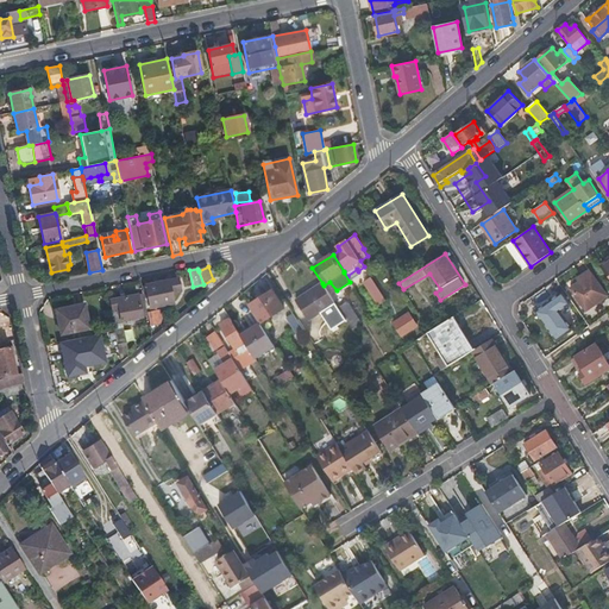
[(357,269),(347,276),(351,282),(360,276),(358,271),(357,269)]
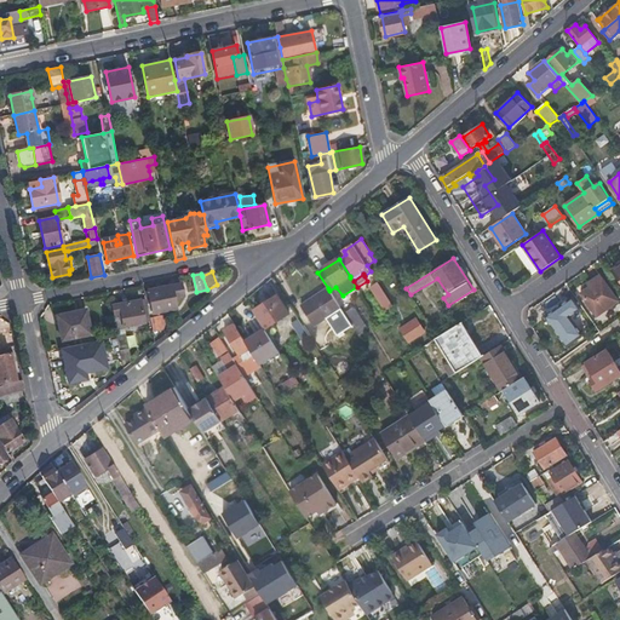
[(601,275),(587,283),(590,287),(603,279),(601,275)]
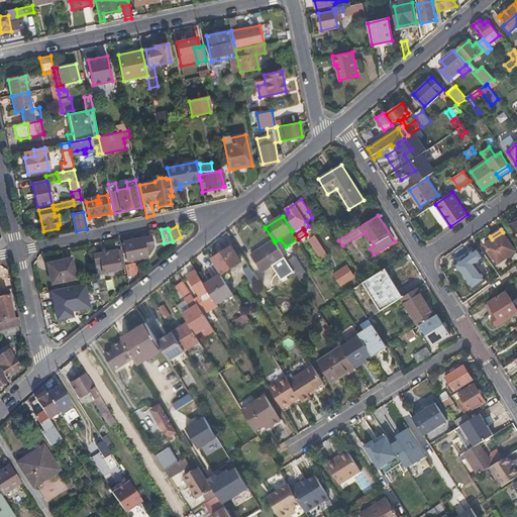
[(516,251),(503,232),(492,239),(485,244),(498,264),(516,251)]
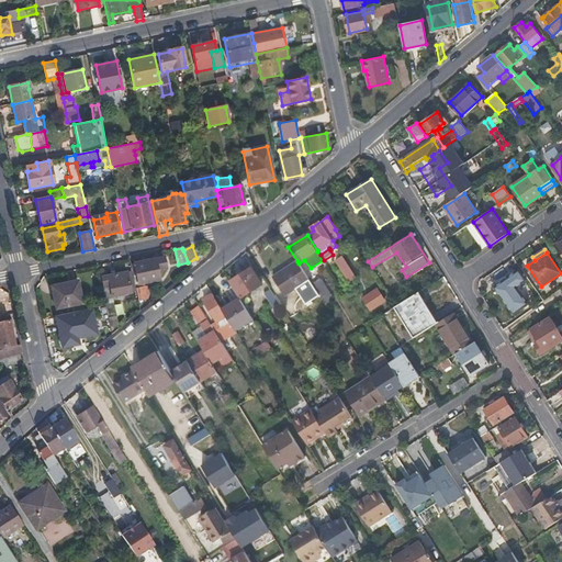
[(356,277),(344,256),(336,260),(349,281),(356,277)]
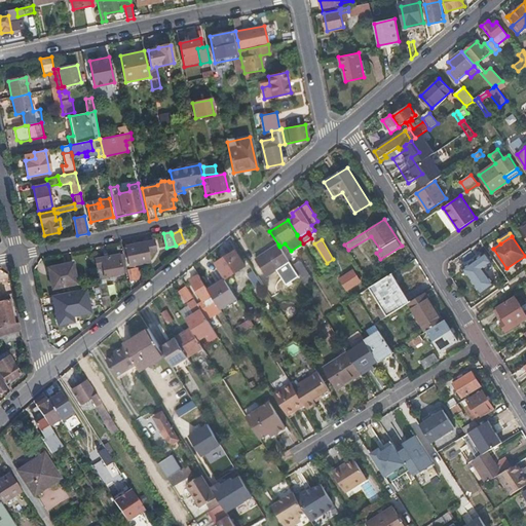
[(122,248),(123,254),(127,273),(128,278),(137,276),(135,265),(149,262),(147,251),(157,249),(156,240),(122,248)]
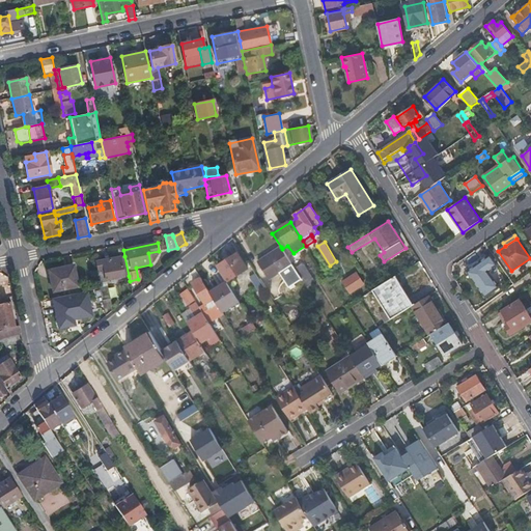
[(281,247),(258,262),(270,279),(292,264),(283,249),(282,249),(281,247)]
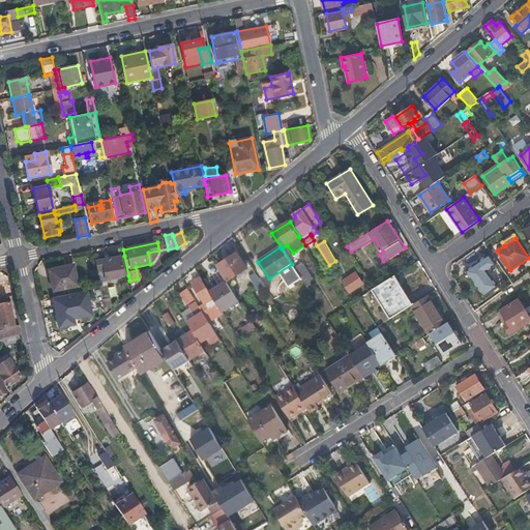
[(238,253),(217,265),(228,282),(247,268),(238,253)]
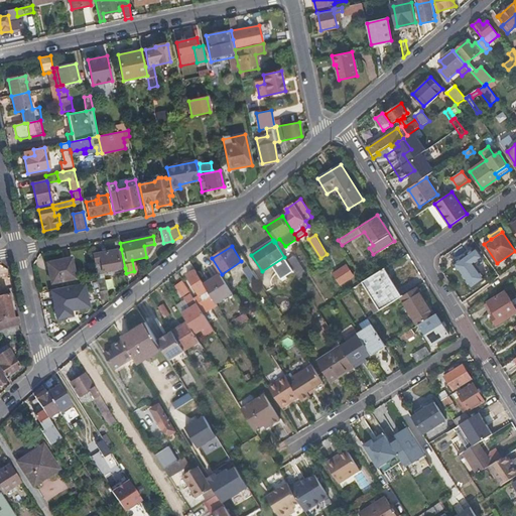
[(454,264),(472,289),(486,278),(475,263),(484,257),(478,249),(475,251),(473,248),(467,252),(468,254),(454,264)]
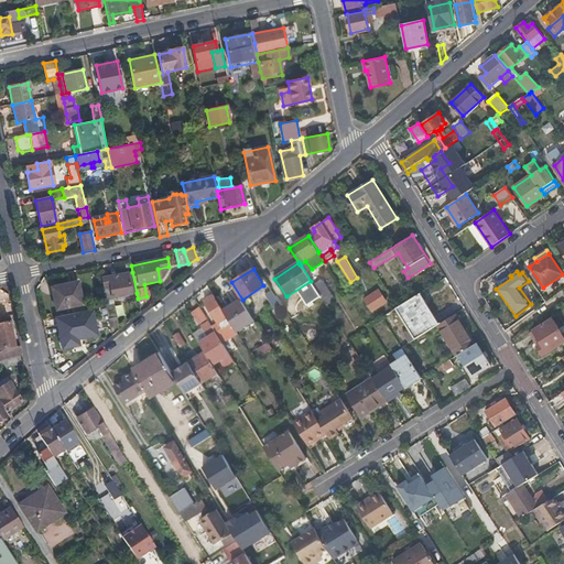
[(110,285),(101,288),(106,306),(108,320),(116,317),(112,296),(117,296),(118,301),(123,300),(122,295),(137,293),(132,272),(108,277),(110,285)]
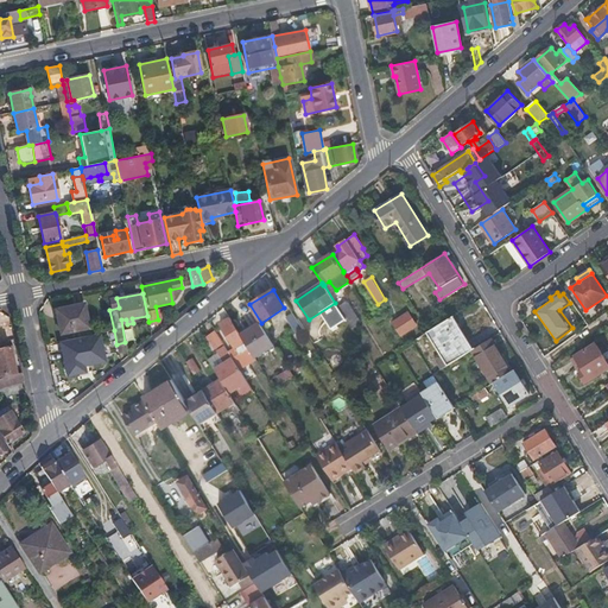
[(361,323),(347,302),(339,308),(352,328),(361,323)]
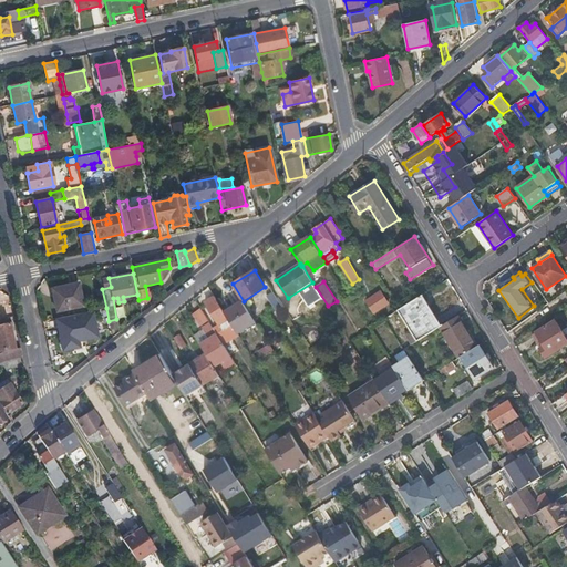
[(57,312),(83,307),(79,284),(52,289),(57,312)]
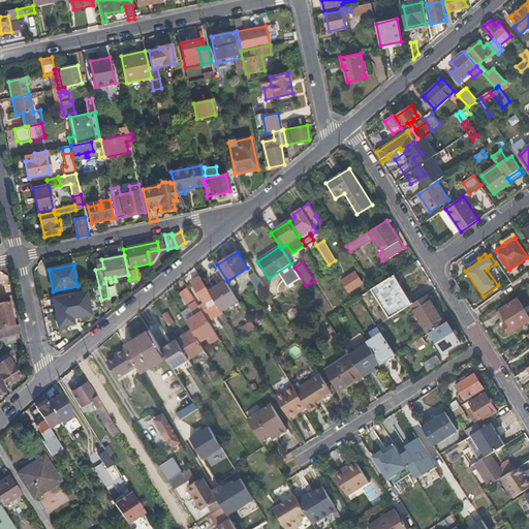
[(266,289),(254,272),(249,276),(255,285),(260,292),(266,289)]
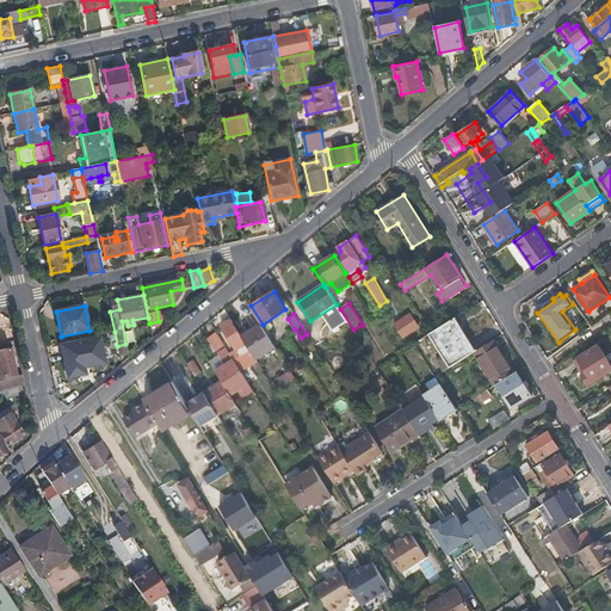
[(419,327),(411,314),(396,325),(403,337),(419,327)]
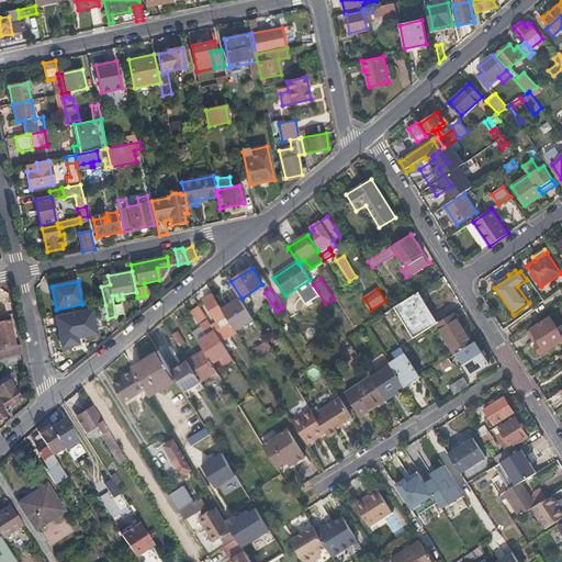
[(419,292),(417,294),(436,325),(437,324),(438,323),(419,292)]
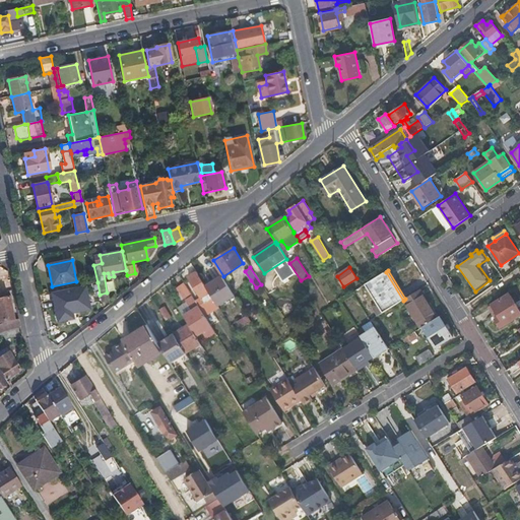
[(206,286),(197,271),(188,277),(202,299),(197,302),(199,306),(201,309),(215,301),(206,286)]
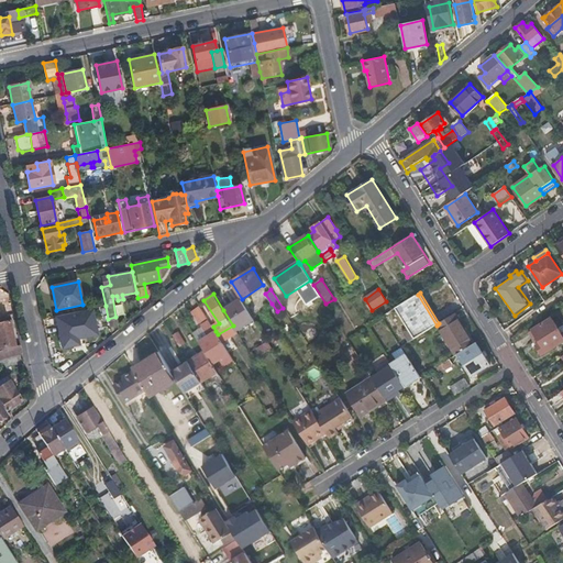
[(437,326),(418,295),(397,307),(409,328),(404,331),(409,342),(416,338),(437,326)]
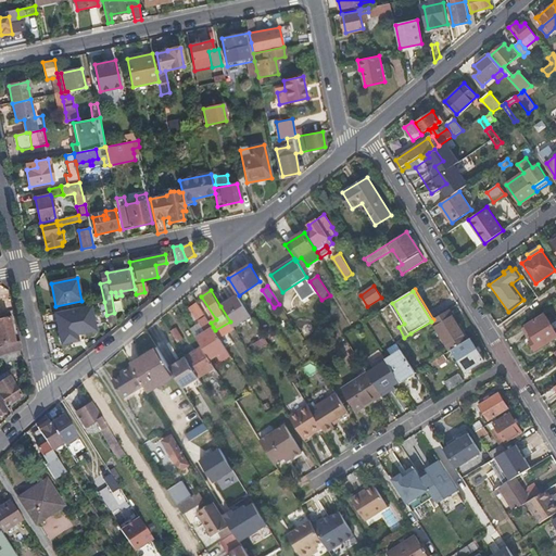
[(238,295),(220,306),(230,321),(234,327),(251,316),(238,295)]
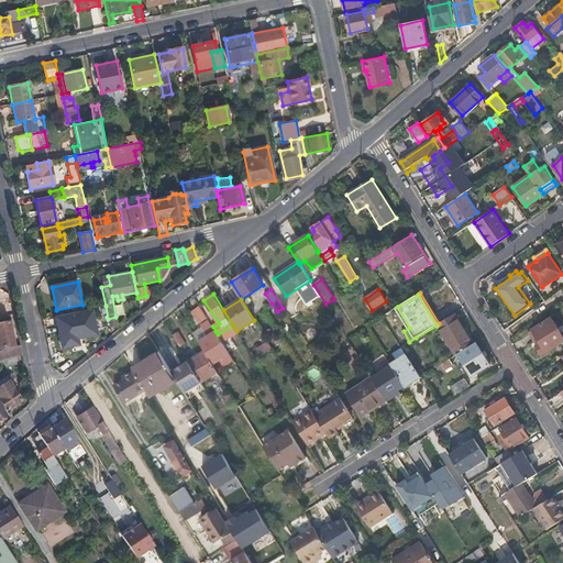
[(207,319),(200,307),(192,311),(200,323),(207,319)]
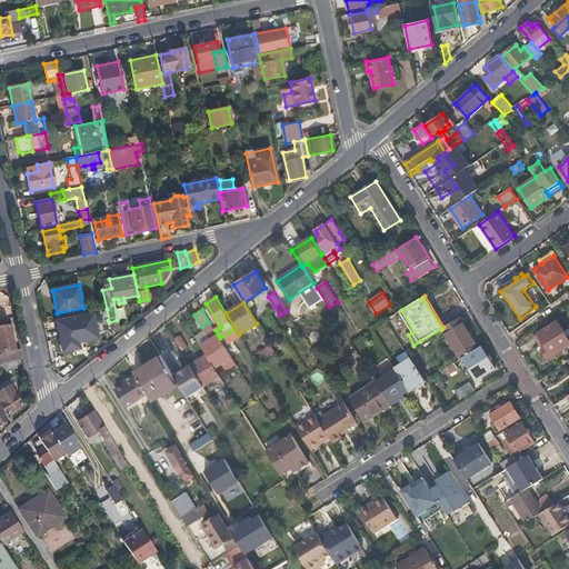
[(479,348),(460,317),(443,327),(442,328),(461,359),(479,348)]
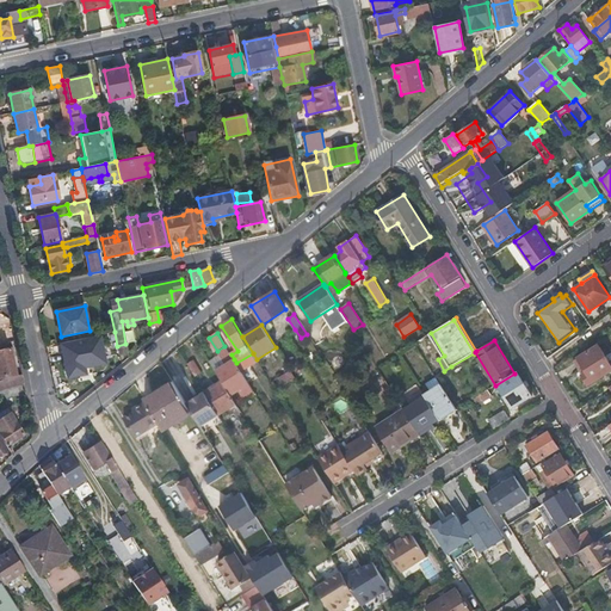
[(610,370),(610,363),(599,345),(578,358),(587,372),(582,375),(588,386),(610,370)]
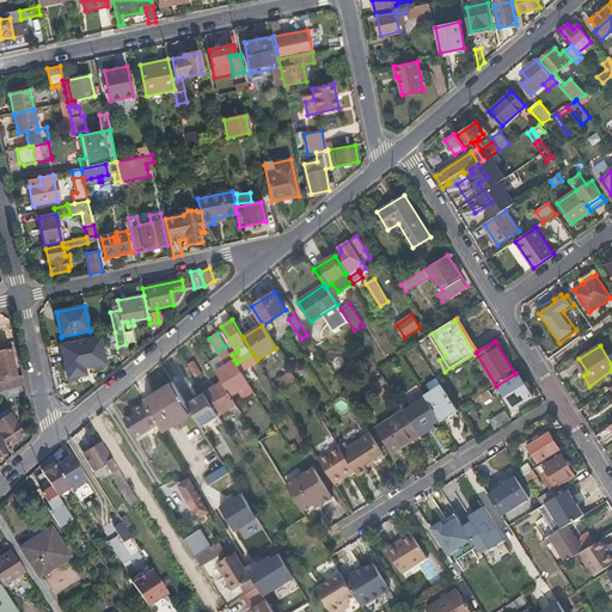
[(80,363),(96,360),(93,347),(63,353),(68,375),(83,373),(80,363)]
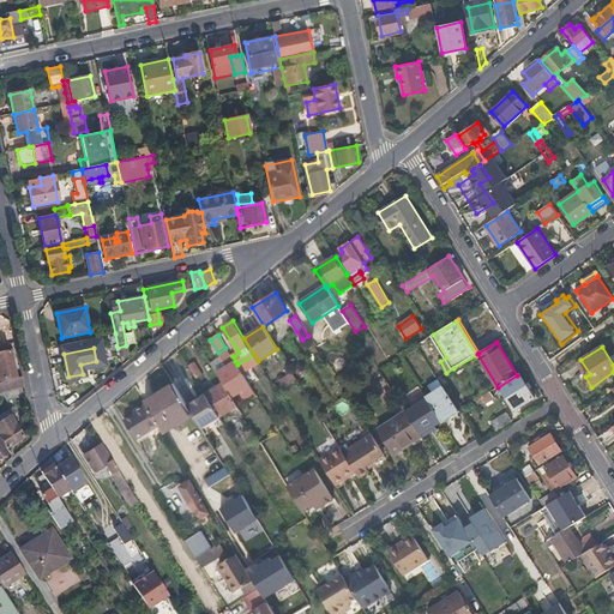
[(233,356),(228,350),(220,355),(227,367),(217,373),(223,383),(232,397),(240,392),(245,399),(254,392),(251,386),(238,365),(235,361),(233,356)]
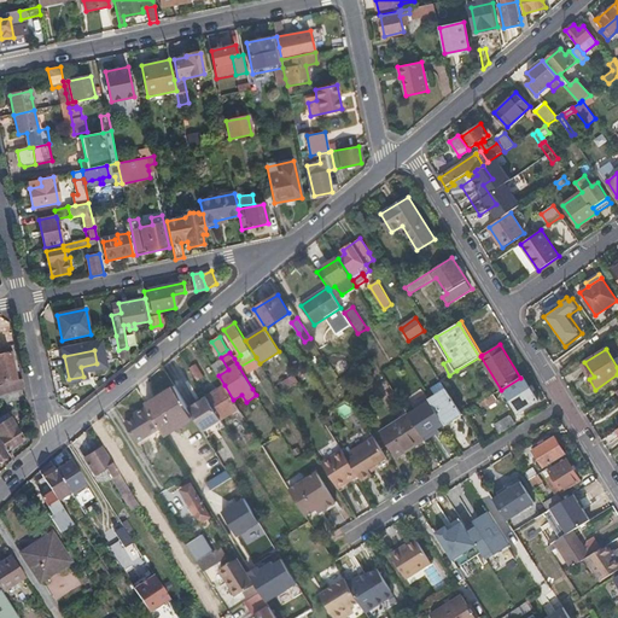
[(0,380),(15,378),(10,354),(0,354),(0,380)]
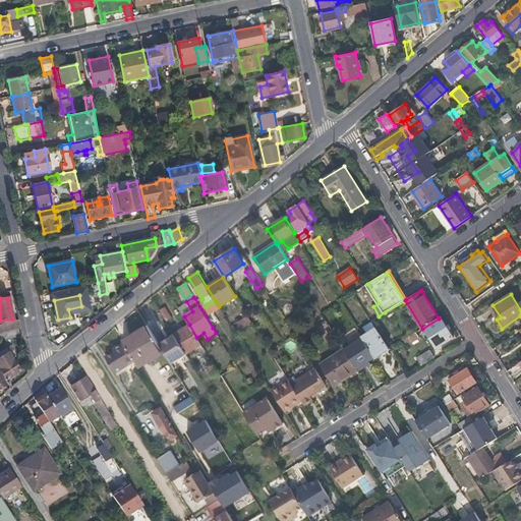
[(186,301),(178,306),(184,316),(192,311),(186,301)]
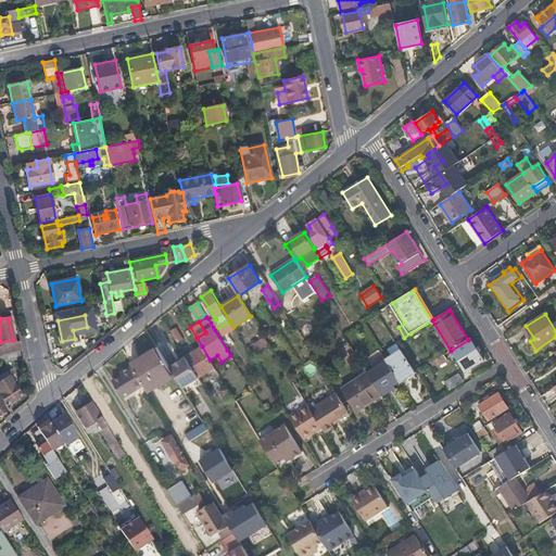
[(522,329),(530,341),(534,339),(526,326),(522,329)]
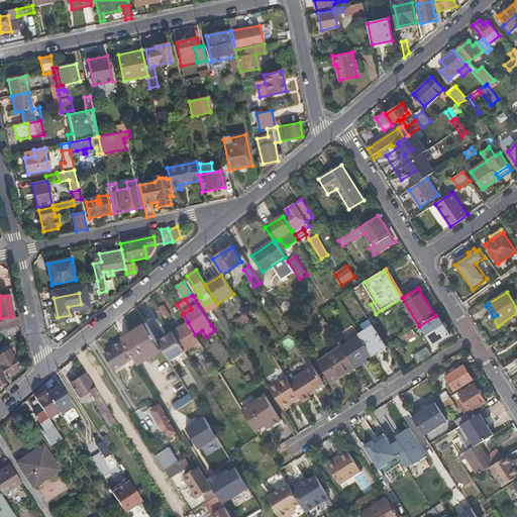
[(165,305),(159,308),(166,319),(171,316),(165,305)]
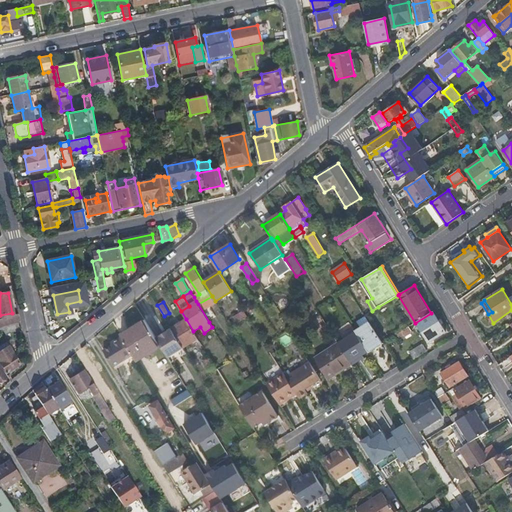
[(248,317),(244,310),(234,317),(234,318),(237,322),(238,323),(248,317)]
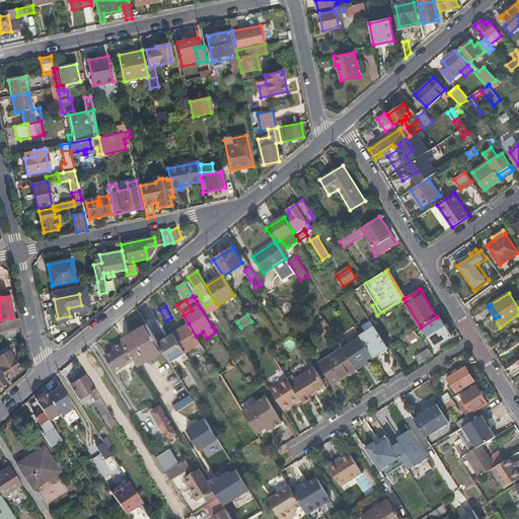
[(441,317),(424,327),(429,337),(431,341),(429,342),(428,342),(432,349),(452,337),(441,317)]
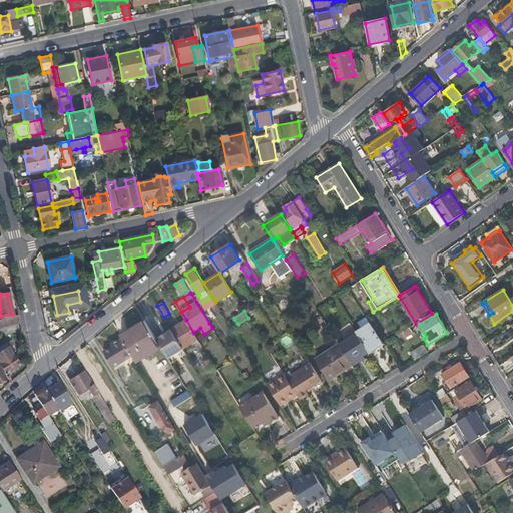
[(8,326),(2,318),(0,318),(0,328),(4,327),(8,326)]
